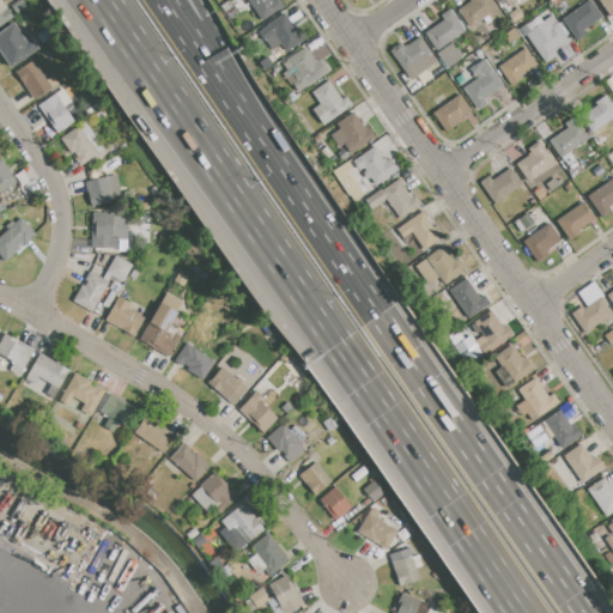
[(247,0),(280,0),(284,5),(261,20),(247,0)]
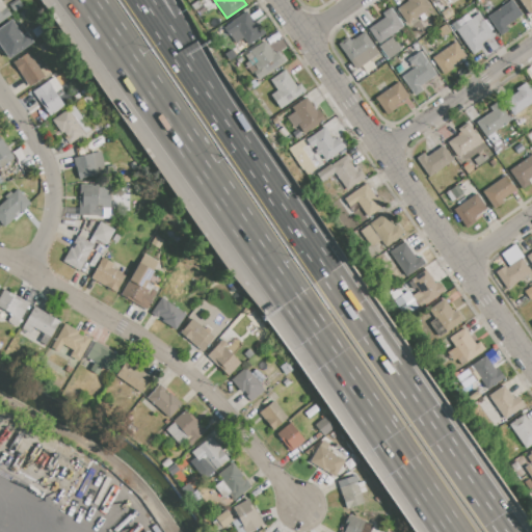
[(397,8),(408,0),(424,0),(430,8),(408,24),(397,8)]
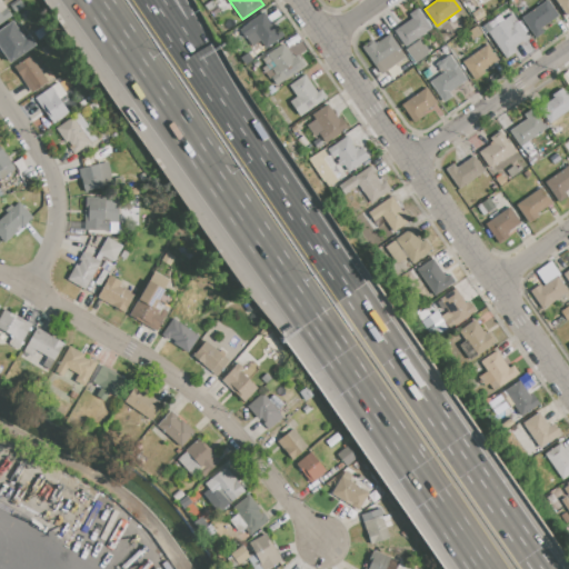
[(521,18),(547,0),(559,16),(533,35),(521,18)]
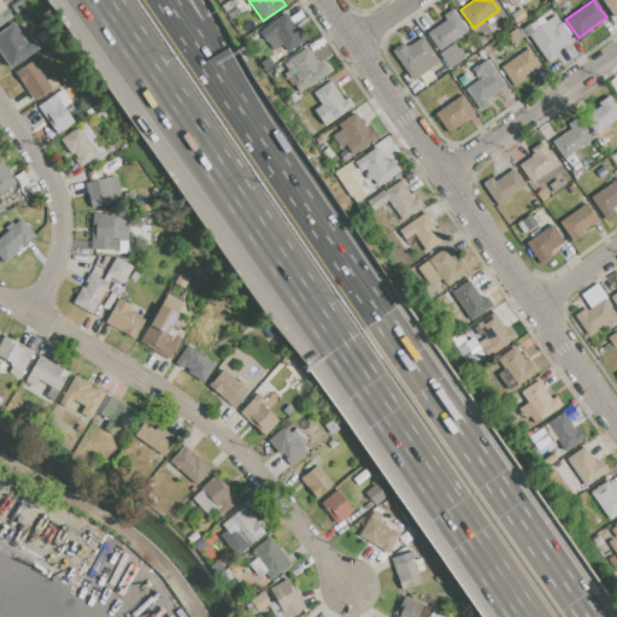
[(601,0),(616,0),(616,11),(613,15),(601,0)]
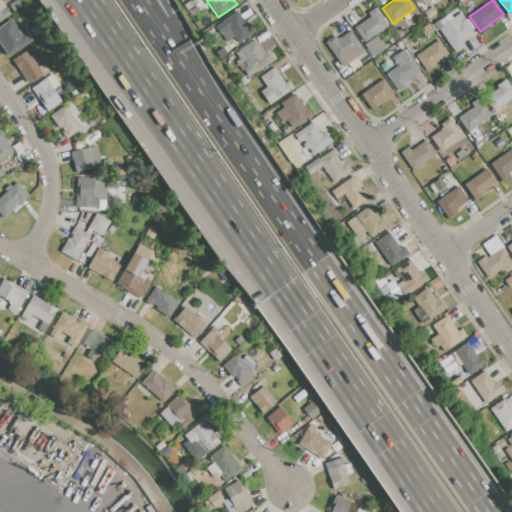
[(355,27),(370,16),(368,13),(376,7),(388,25),(365,42),(355,27)]
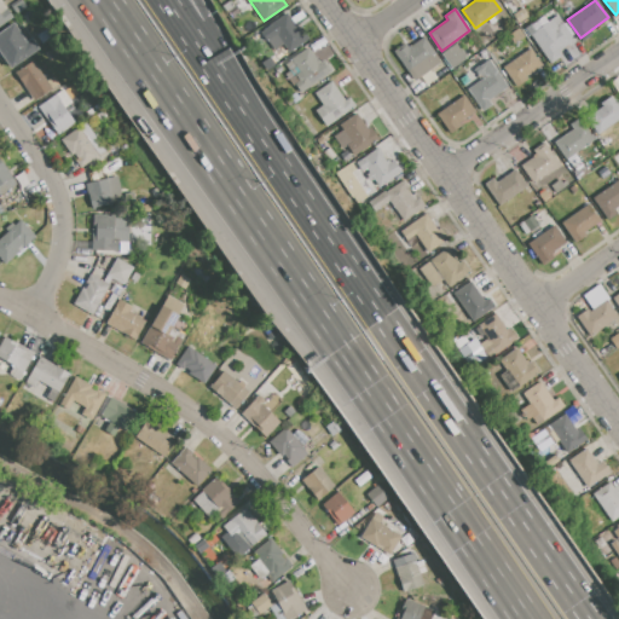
[(513,15),(522,9),(528,17),(519,23),(513,15)]
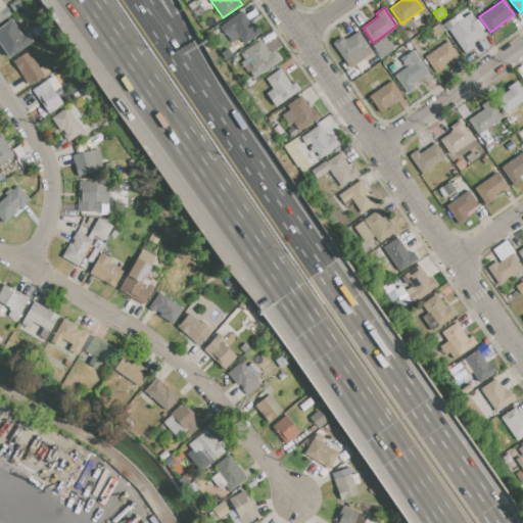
[(0,22),(11,15),(6,8),(1,12),(0,10),(0,22)]
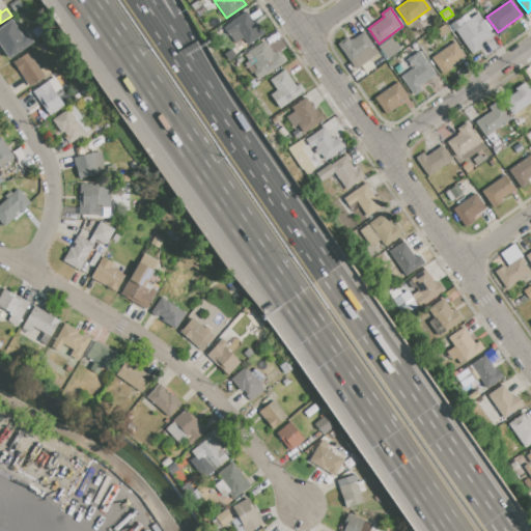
[(224,29),(232,23),(231,22),(246,11),(256,25),(258,24),(264,33),(247,45),(241,35),(232,42),(224,29)]
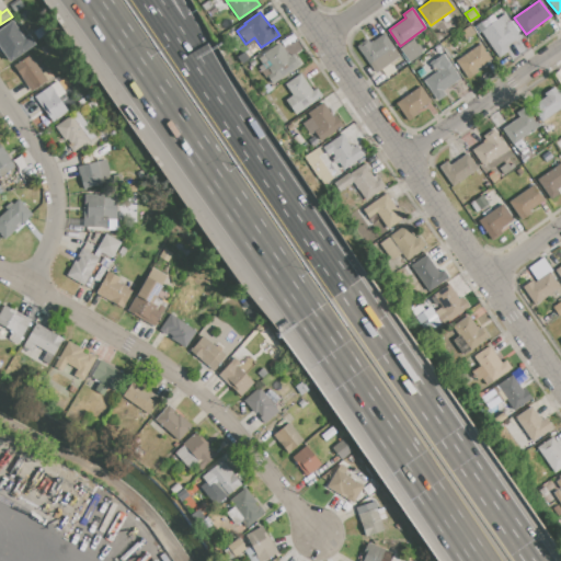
[(480,32),(505,13),(522,36),(510,45),(511,46),(507,48),(510,50),(500,58),(480,32)]
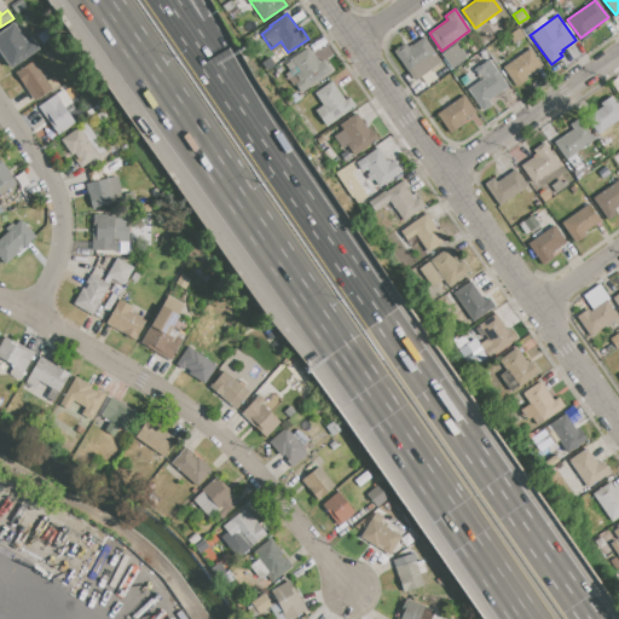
[(0,34),(0,55),(9,68),(36,51),(30,41),(25,45),(13,27),(0,34)]
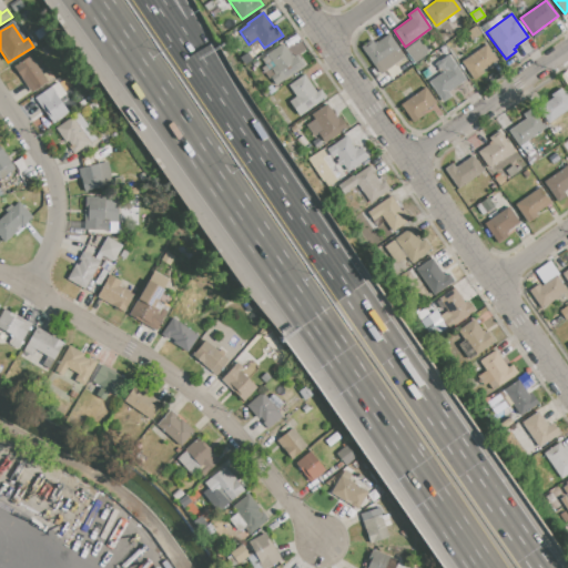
[(472,40),(467,32),(476,26),(482,33),(472,40)]
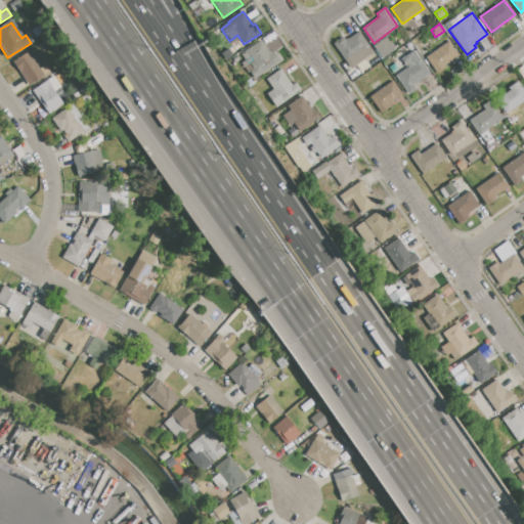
[(350,69),(333,44),(343,37),(346,40),(358,31),(374,52),(350,69)]
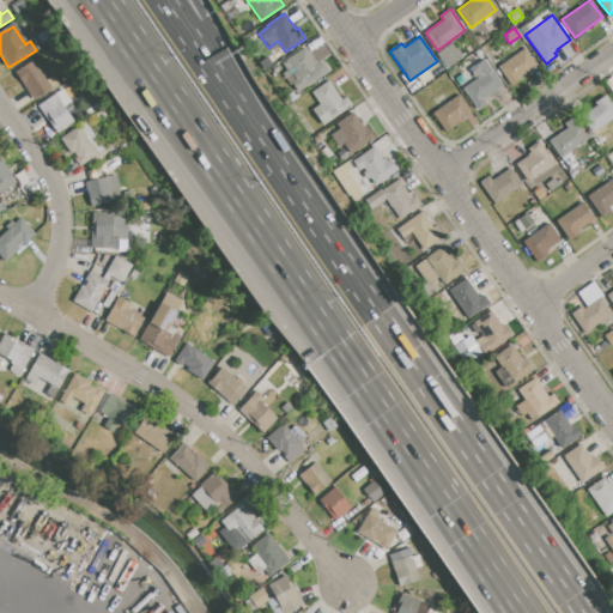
[(289,60),(305,48),(316,62),(320,60),(328,71),(297,91),(287,78),(297,72),(289,60)]
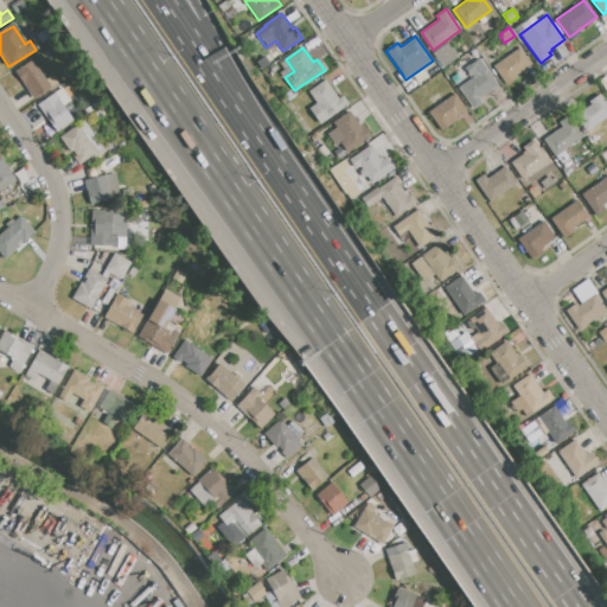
[(492,66),(519,48),(531,64),(516,76),(518,78),(506,87),(492,66)]
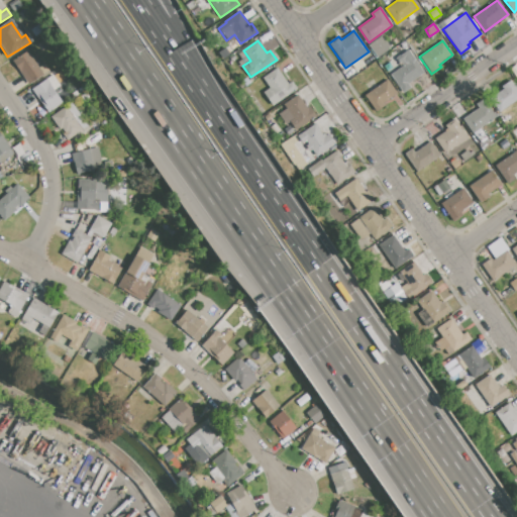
[(12,62),(27,50),(43,75),(28,85),(12,62)]
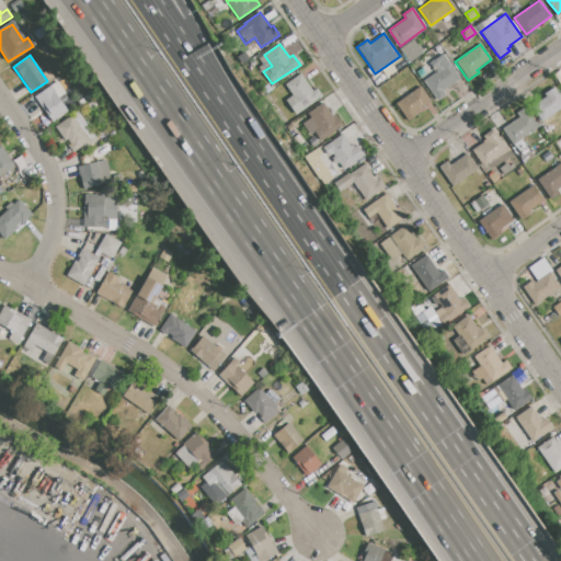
[(423,81),(436,72),(430,64),(443,55),(460,79),(443,91),(446,95),(437,102),(423,81)]
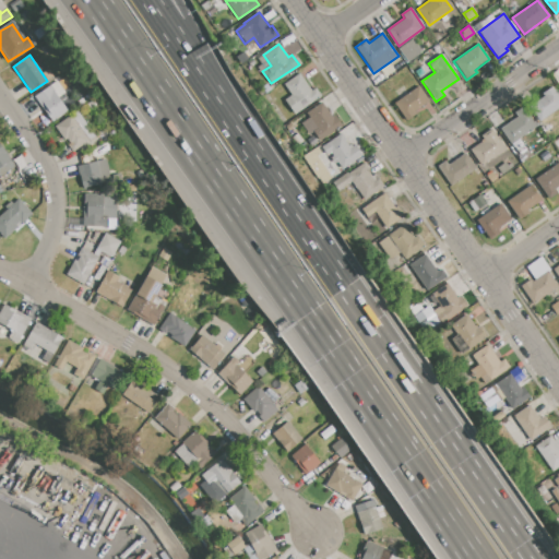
[(284,84),(299,74),(311,91),(316,88),(321,96),(294,115),(283,100),(292,95),(284,84)]
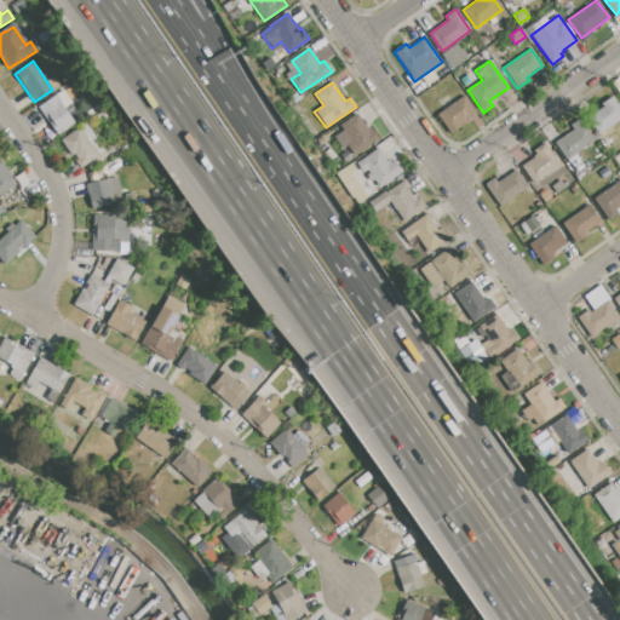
[(38,108),(63,91),(72,103),(64,108),(75,125),(57,137),(38,108)]
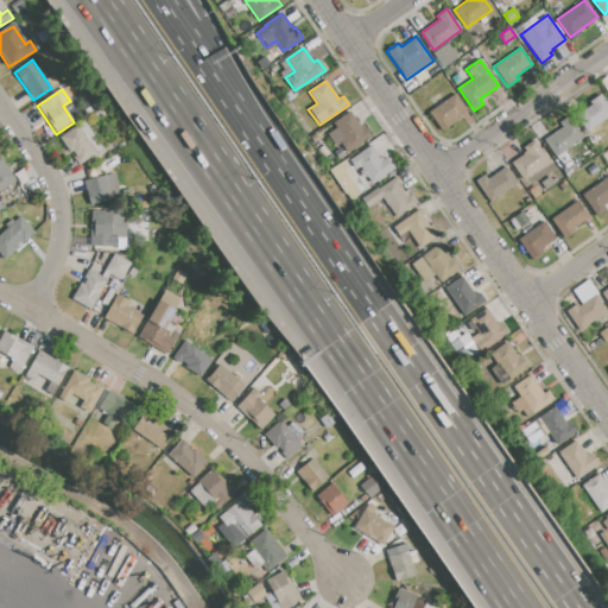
[(429,112),(455,93),(467,109),(441,128),(429,112)]
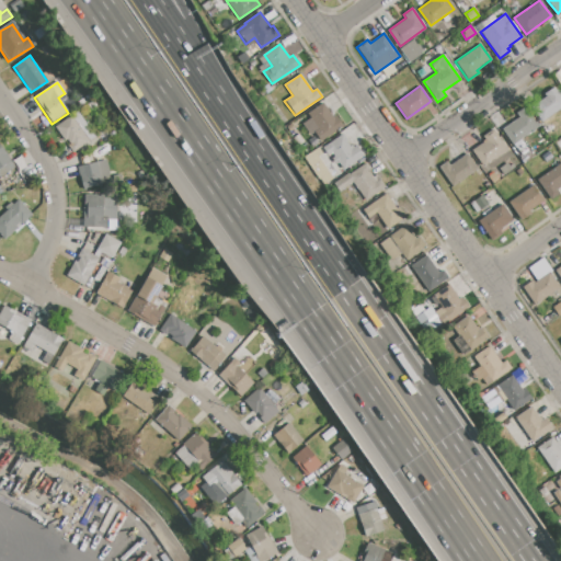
[(560,98),(560,109),(541,123),(530,107),(546,96),(544,94),(553,88),(560,98)]
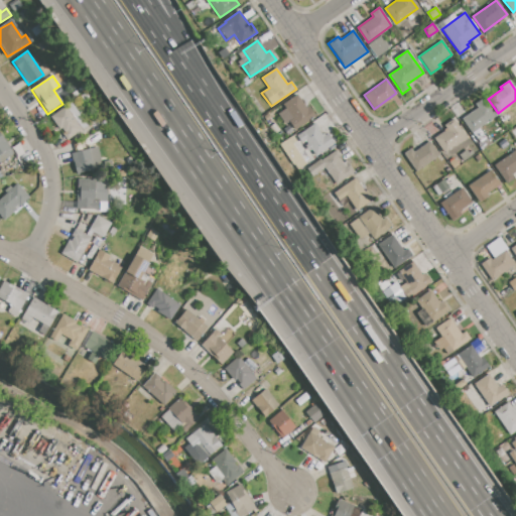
[(283,105),(296,96),(305,108),(308,106),(315,116),(294,130),(288,122),(292,118),(283,105)]
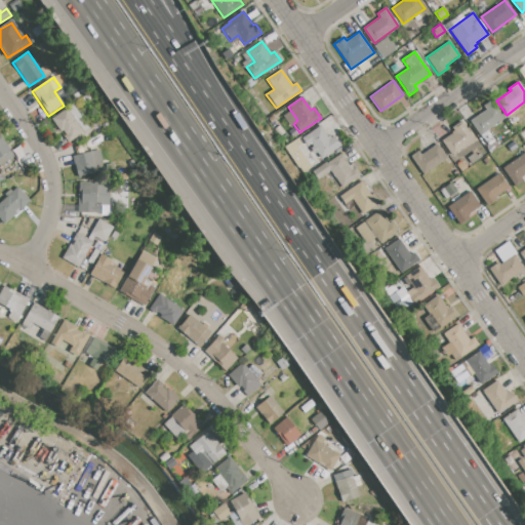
[(51,119),(73,104),(89,128),(68,144),(51,119)]
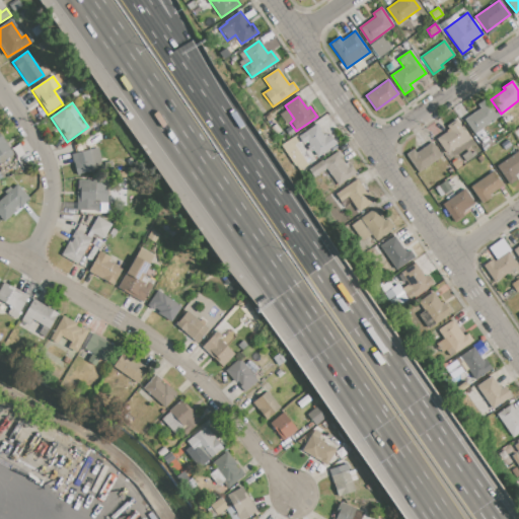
[(464,119),(487,103),(497,119),(475,134),(464,119)]
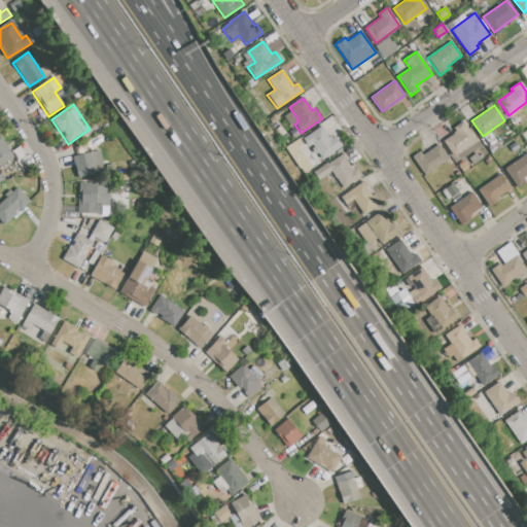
[(453,156),(443,142),(457,132),(454,128),(463,120),(477,140),(453,156)]
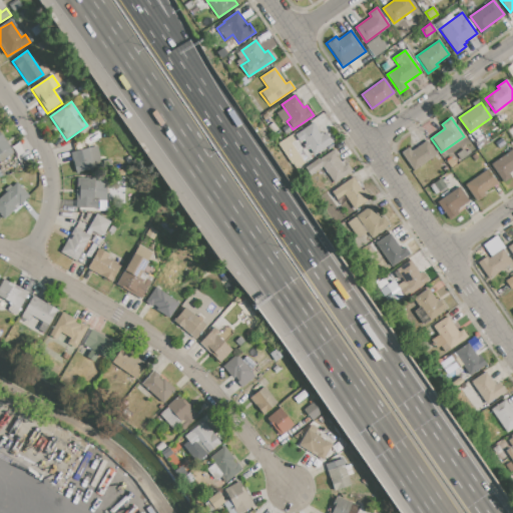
[(311,157),(303,145),(306,143),(299,132),(314,122),(319,129),(317,130),(320,134),(322,132),(324,135),(327,133),(333,142),(311,157)]
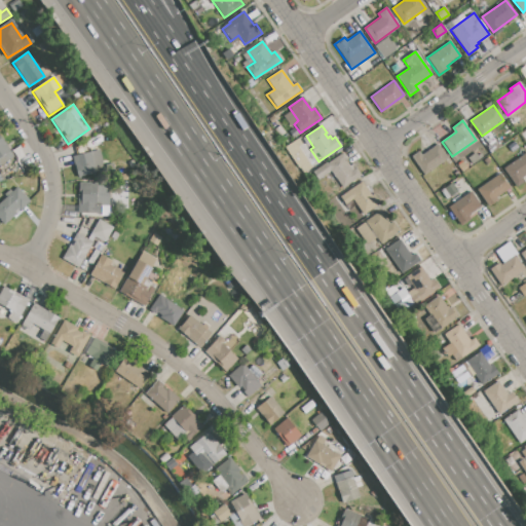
[(490,134),(496,142),(489,147),(483,139),(490,134)]
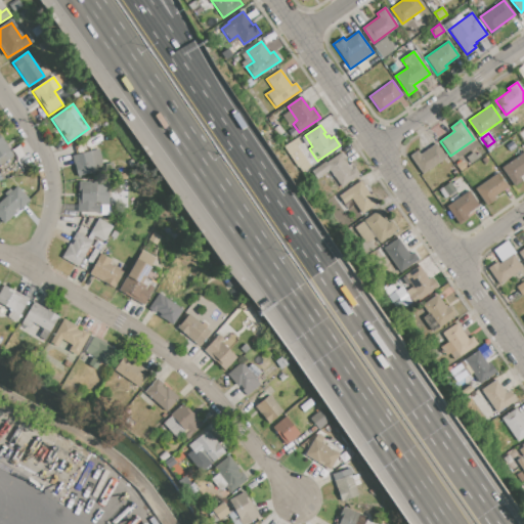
[(0,136),(2,136),(16,157),(0,167),(0,136)]
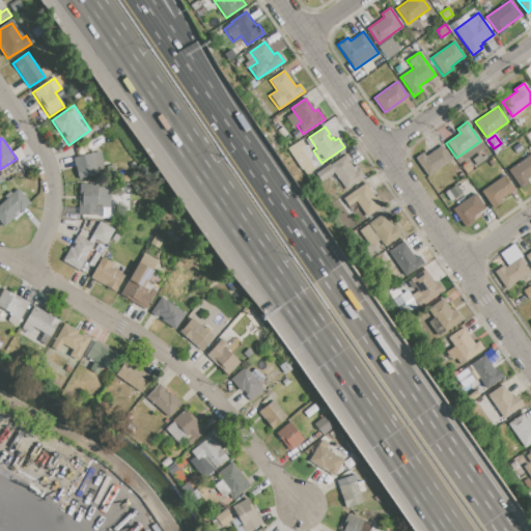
[(304,175),(314,169),(298,142),(287,148),(304,175)]
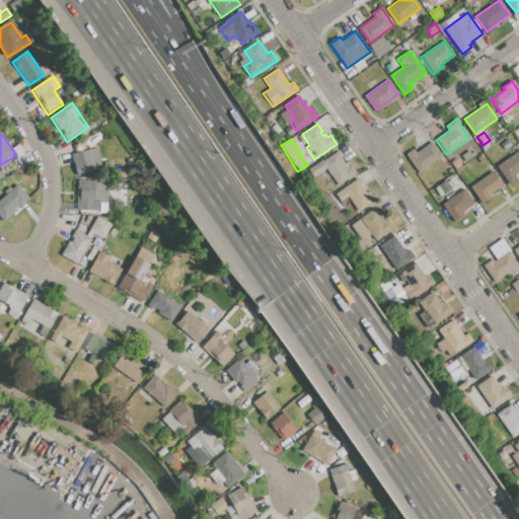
[(418,173),(404,155),(414,149),(417,153),(432,142),(442,156),(418,173)]
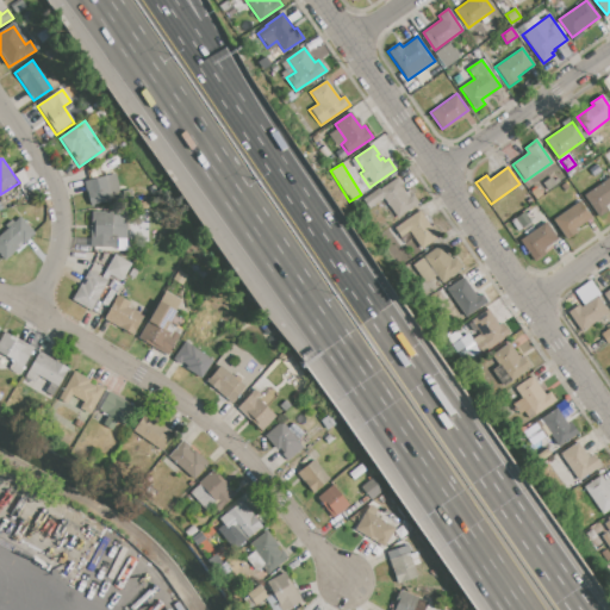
[(83,181),(89,206),(122,198),(116,173),(83,181)]
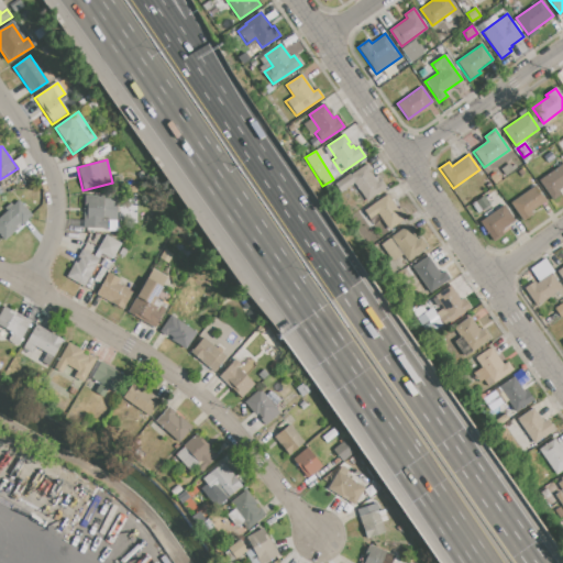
[(367,201),(349,176),(367,163),(373,170),(370,173),(374,178),(378,175),(387,188),(367,201)]
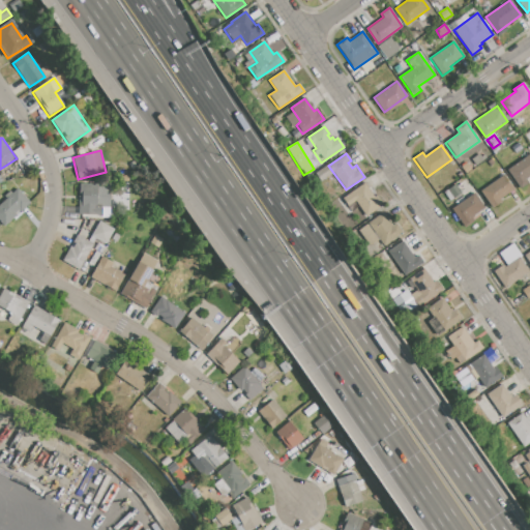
[(507,171),(529,153),(529,175),(525,179),(528,183),(521,189),(507,171)]
